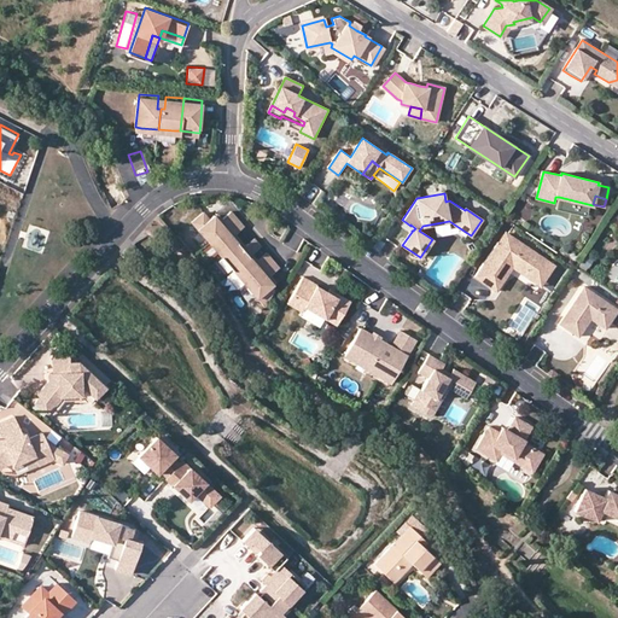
[(588,204),(559,197),(557,208),(586,215),(588,204)]
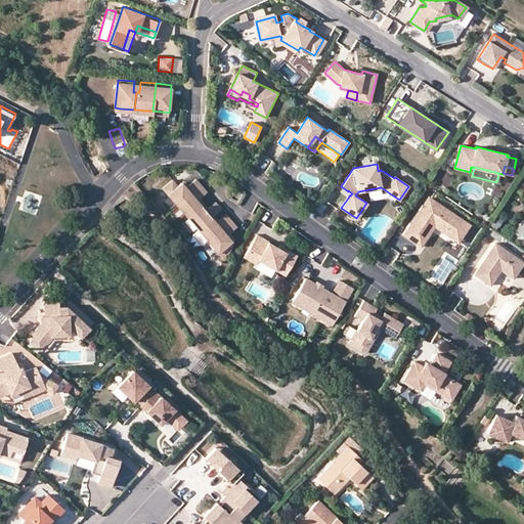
[(173,179),(163,187),(178,205),(202,184),(195,178),(187,185),(187,188),(184,188),(184,185),(181,181),(177,185),(173,179)]
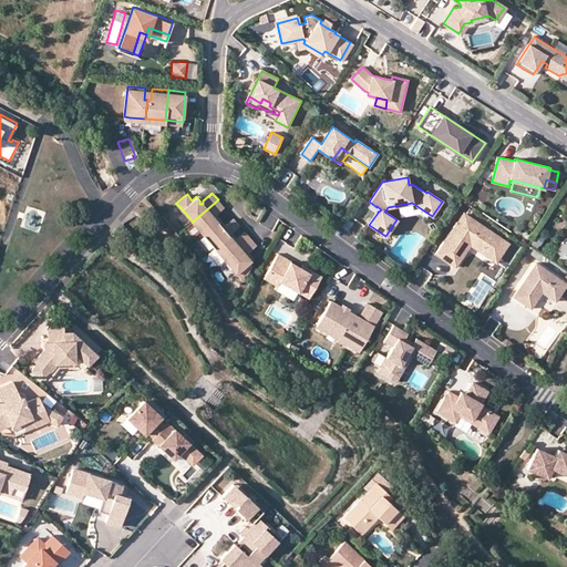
[(193,222),(203,234),(218,222),(215,217),(212,217),(212,214),(215,214),(224,206),(218,199),(193,222)]
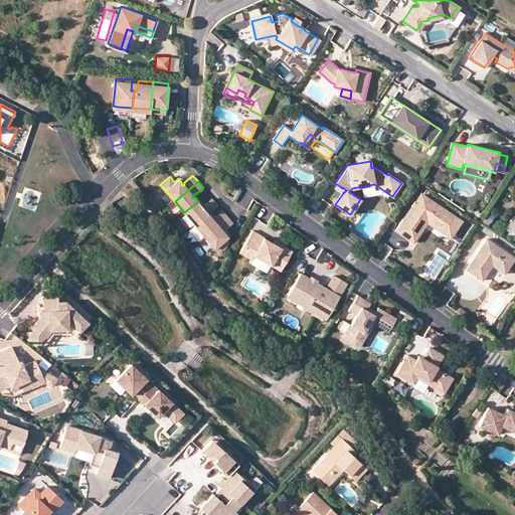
[(421,193),(415,202),(418,204),(424,195),(421,193)]
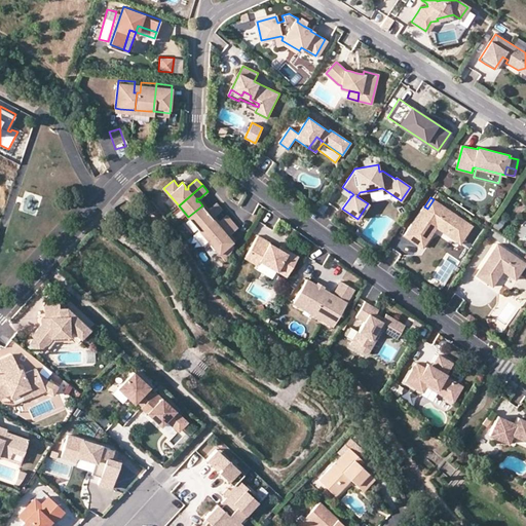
[(445,228),(462,240),(473,226),(434,199),(427,209),(424,207),(405,235),(412,241),(422,249),(437,228),(439,225),(444,229),(445,228)]
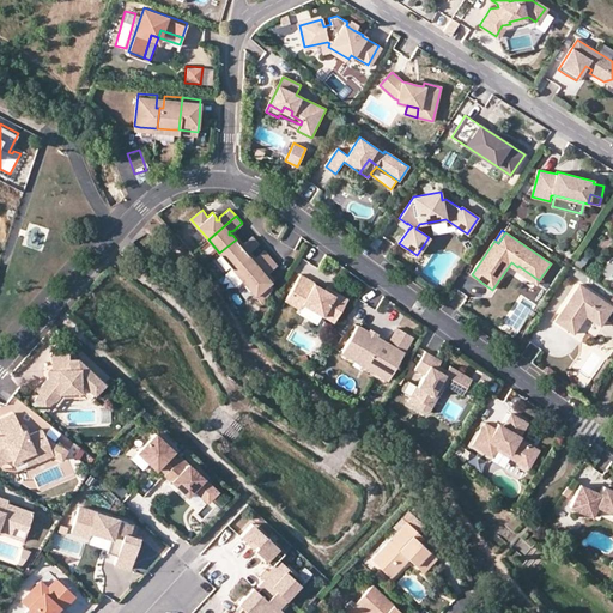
[(236,240),(219,253),(231,267),(247,253),(259,243),(253,235),(242,244),(242,247),(240,247),(240,243),(236,240)]
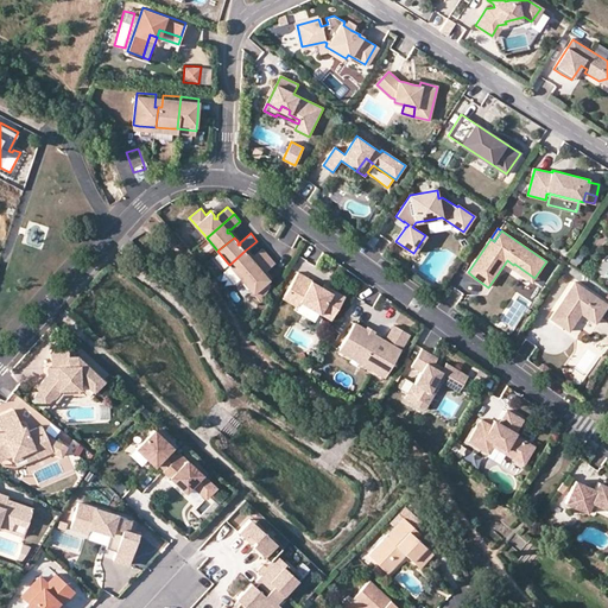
[(379,239),(372,234),(367,244),(373,248),(379,239)]
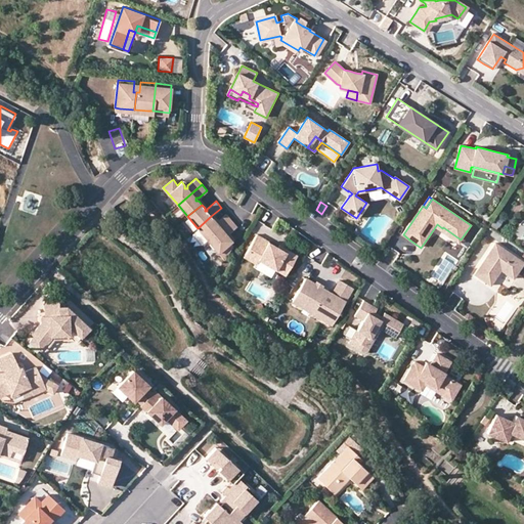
[(211,216),(198,228),(208,239),(231,219),(226,213),(217,220),(217,223),(214,223),(215,220),(211,216)]
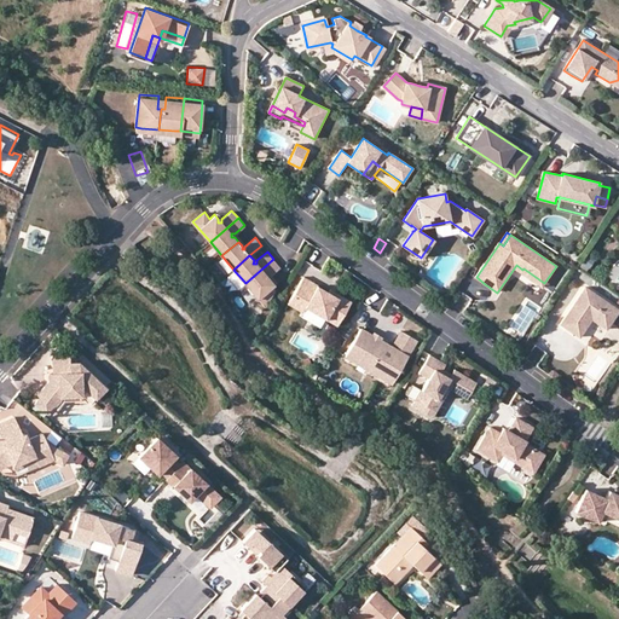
[(279,267),(273,259),(246,283),(265,306),(276,289),(271,284),(273,283),(270,278),(266,278),(266,275),(270,276),(279,267)]
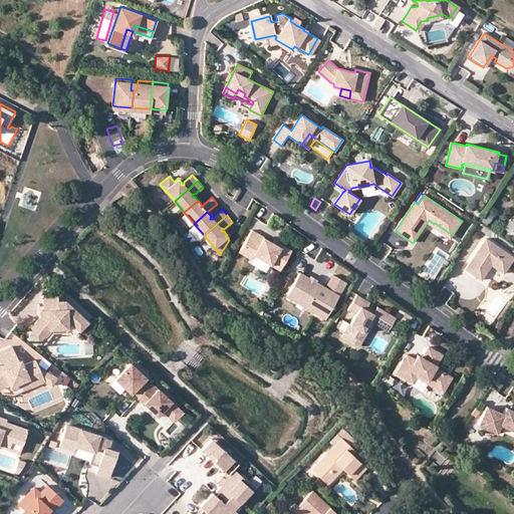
[(450,239),(452,235),(435,223),(434,224),(429,220),(427,223),(450,239)]
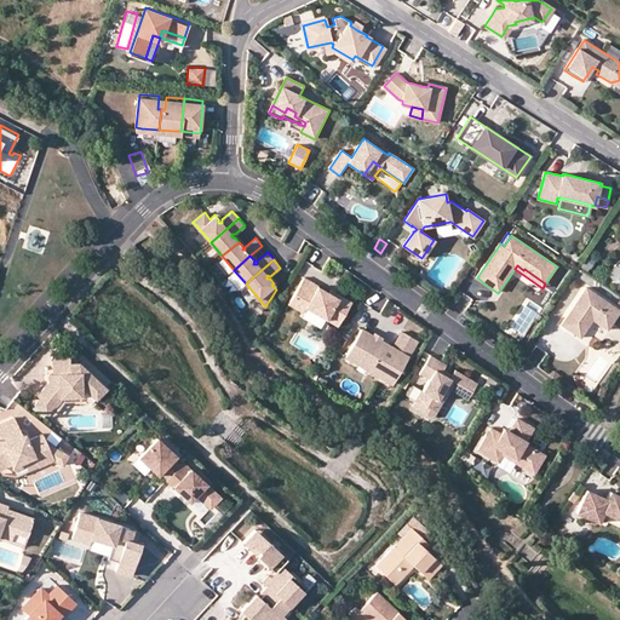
[(281,268),(270,277),(277,286),(288,277),(281,268)]
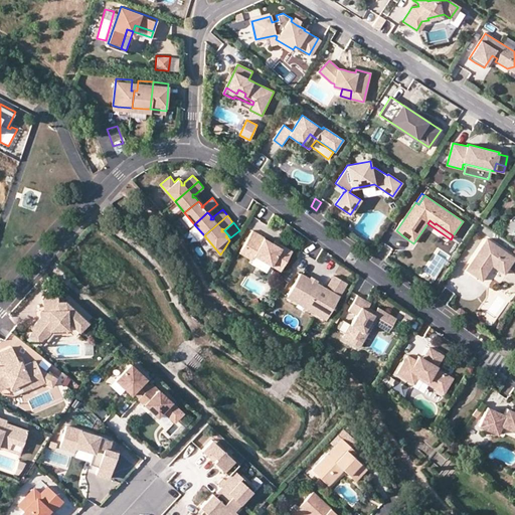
[(189,228),(196,238),(201,234),(194,225),(189,228)]
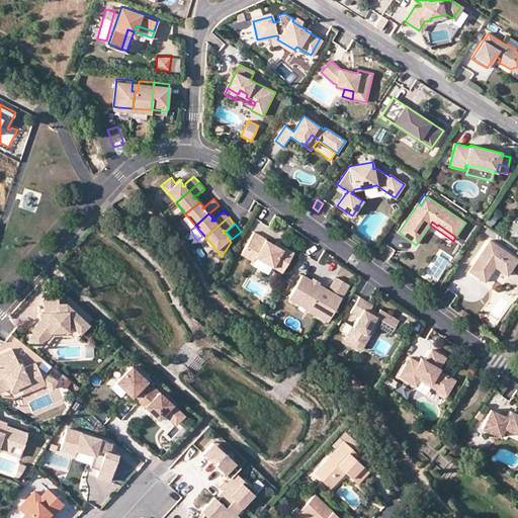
[(257,254),(255,257),(282,272),(294,252),(284,247),(282,249),(274,244),(269,241),(266,239),(254,232),(246,247),(257,254)]
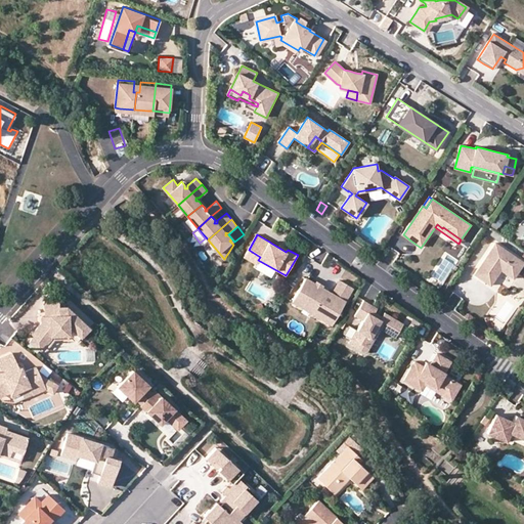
[(491,286),(501,270),(505,269),(506,273),(514,278),(523,263),(523,262),(495,244),(475,274),(483,280),(491,286)]
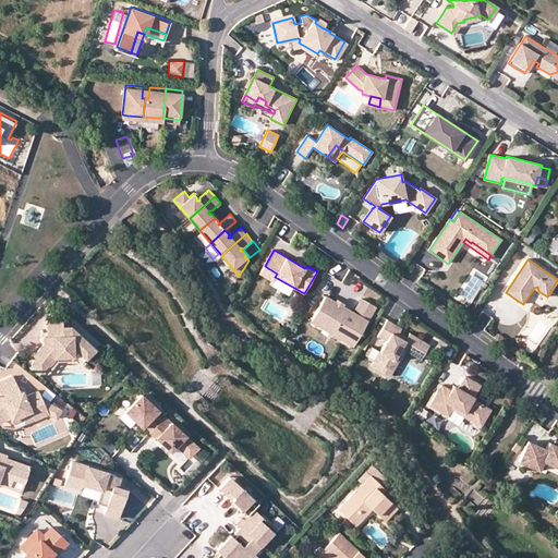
[(273,281),(275,277),(277,274),(265,266),(261,274),(273,281)]
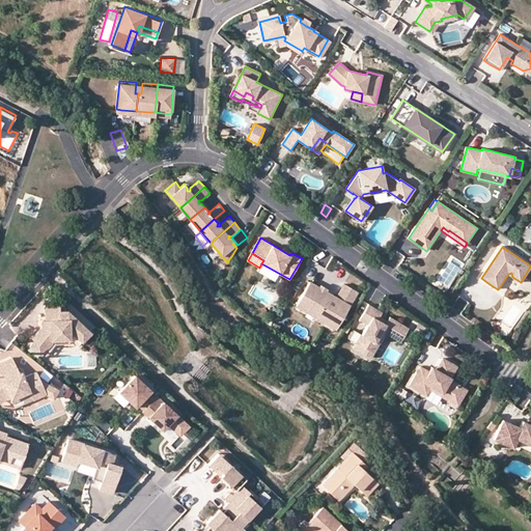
[(330,318),(327,324),(336,329),(358,291),(344,284),(337,298),(326,291),(325,292),(322,291),(318,289),(319,287),(310,282),(296,305),(306,311),(309,306),(330,318)]
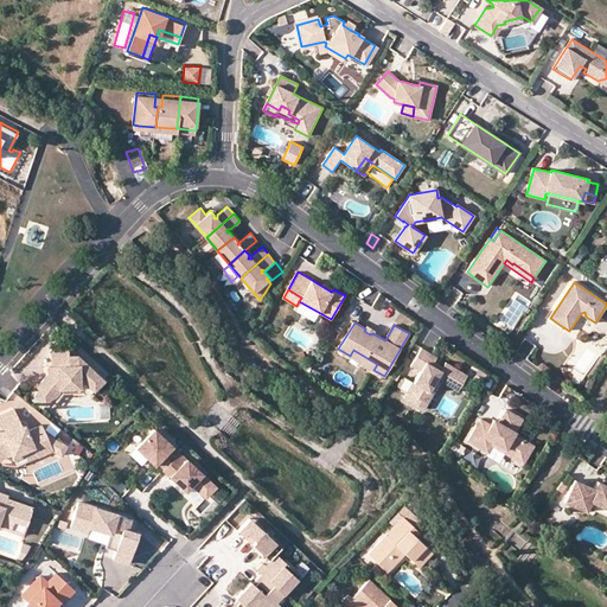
[(410,365),(421,347),(414,343),(403,360),(410,365)]
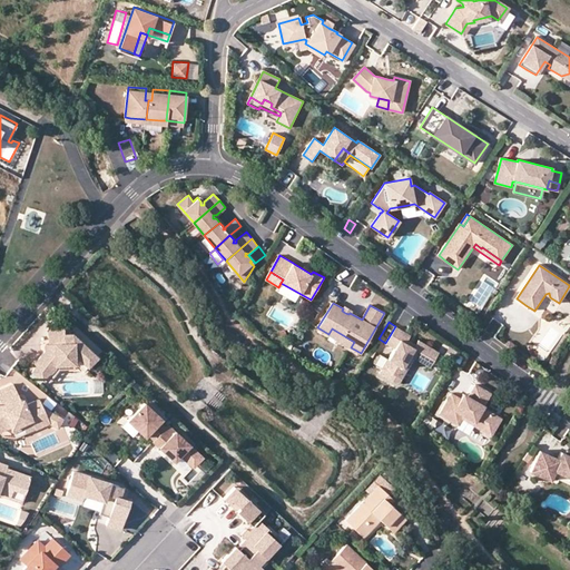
[(412,352),(432,363),(439,352),(419,340),(415,344),(414,347),(406,343),(408,340),(411,335),(395,326),(385,343),(394,349),(387,360),(383,369),(395,375),(401,366),(403,367),(412,352)]
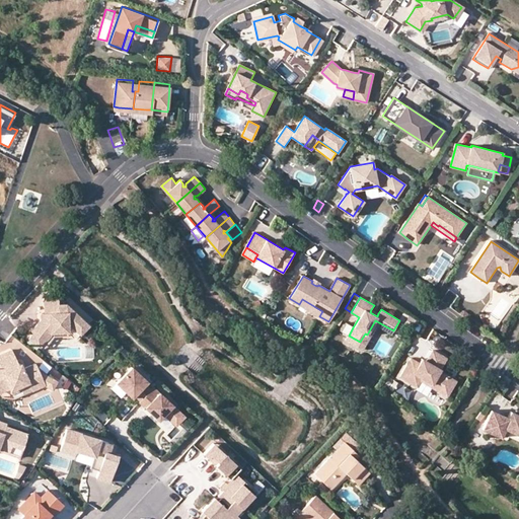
[(41,320),(30,332),(43,342),(46,342),(49,337),(49,334),(65,331),(66,330),(75,340),(87,326),(64,304),(57,304),(57,298),(43,299),(45,319),(41,320)]
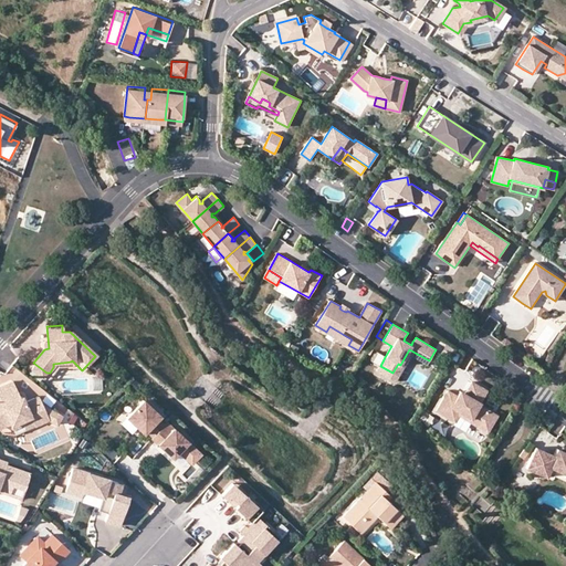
[(326,332),(348,345),(352,339),(329,326),(326,332)]
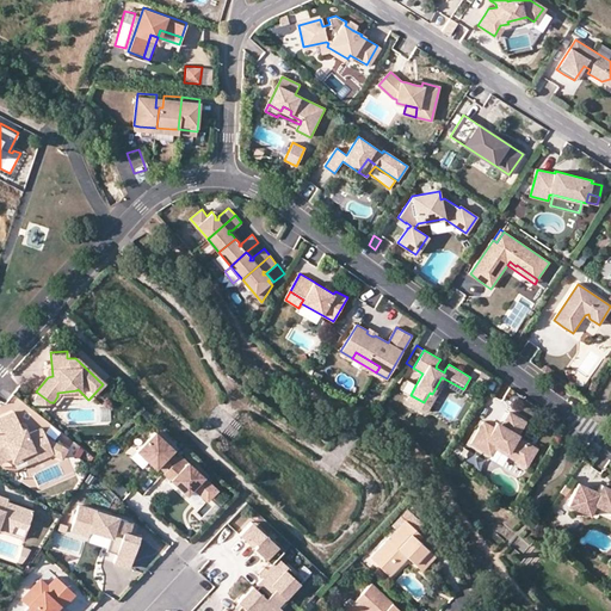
[(461,393),(463,389),(442,377),(432,394),(430,393),(424,402),(430,406),(443,383),(461,393)]
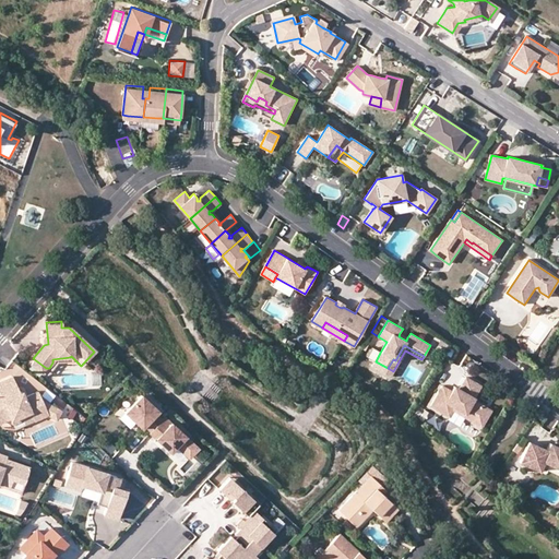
[(376,361),(380,353),(377,351),(371,359),(376,361)]
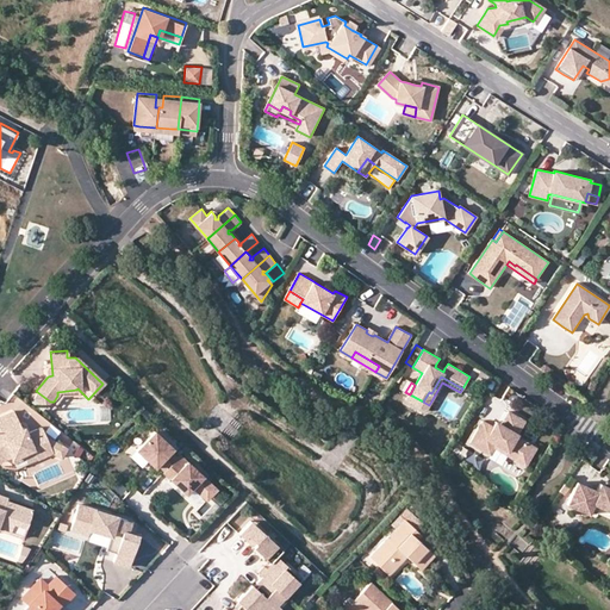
[(0,460),(11,455),(14,461),(25,455),(24,452),(32,447),(37,458),(51,450),(61,456),(66,447),(55,440),(50,442),(41,425),(27,433),(24,425),(22,427),(12,409),(0,415),(0,460)]
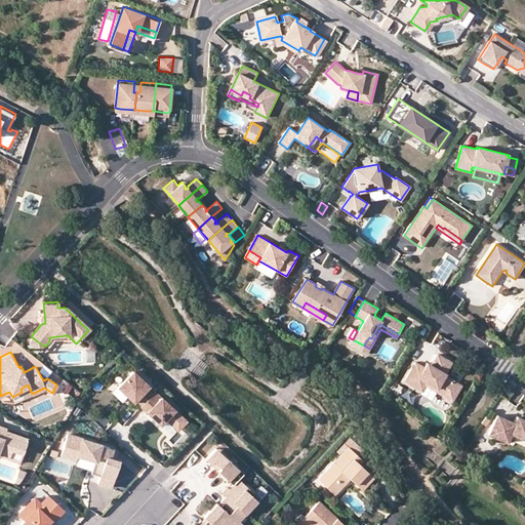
[(128,357),(122,352),(118,357),(124,362),(128,357)]
